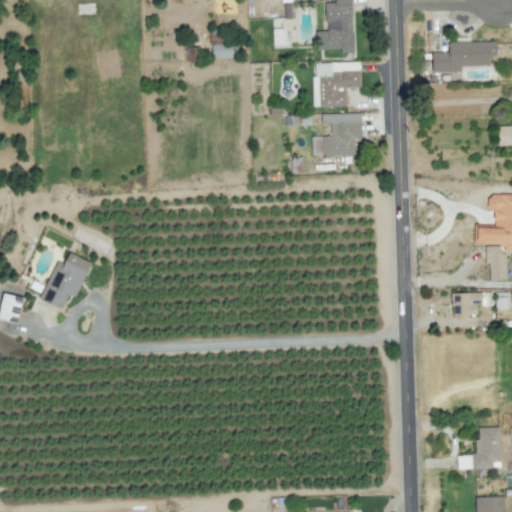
[(350,0),(333,0),(333,2),(324,2),(325,30),(315,31),(315,49),(340,49),(340,53),(352,52),(350,0)]
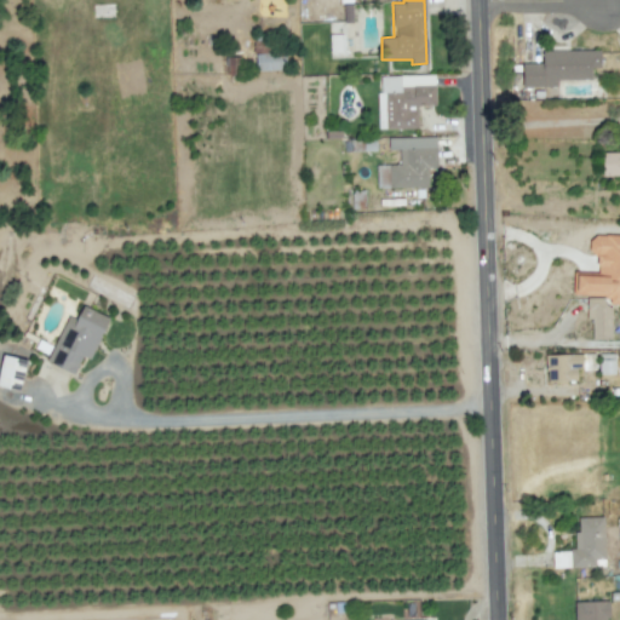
[(541,51),(543,63),(522,63),(522,86),(557,86),(557,80),(591,79),(591,68),(600,67),(600,50),(541,51)]
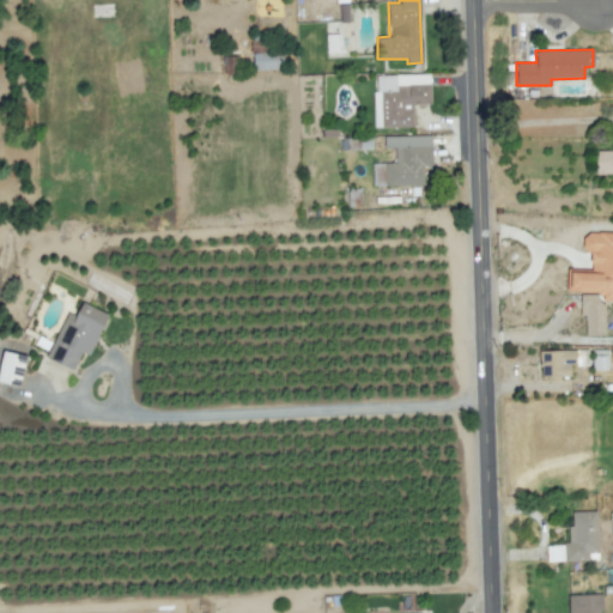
[(281,53),(253,54),(253,70),(281,68),(281,53)]
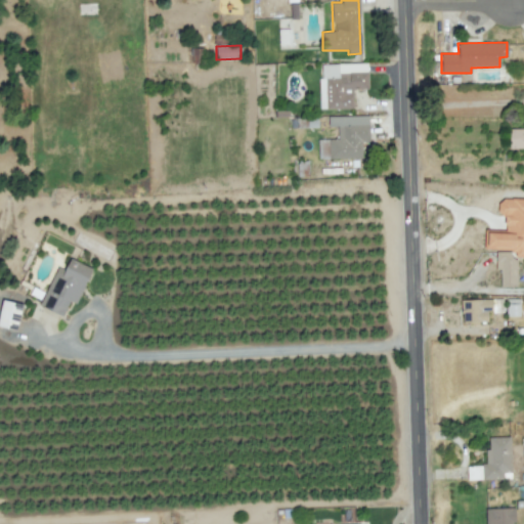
[(320,108),(353,108),(353,88),(368,88),(368,72),(350,72),(350,64),(319,64),(320,108)]
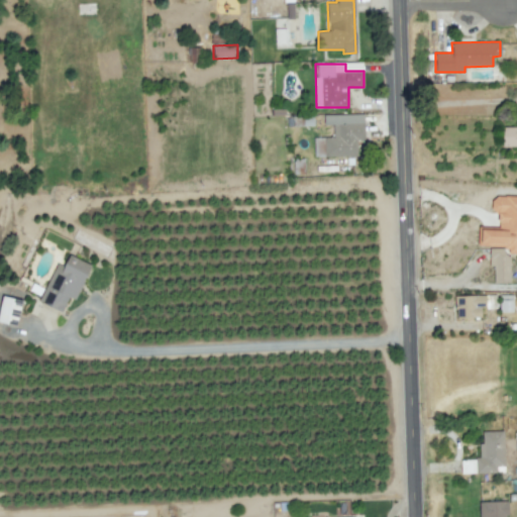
[(323,115),(323,125),(332,124),(333,137),(314,137),(314,158),(357,156),(356,140),(364,139),(364,114),(323,115)]
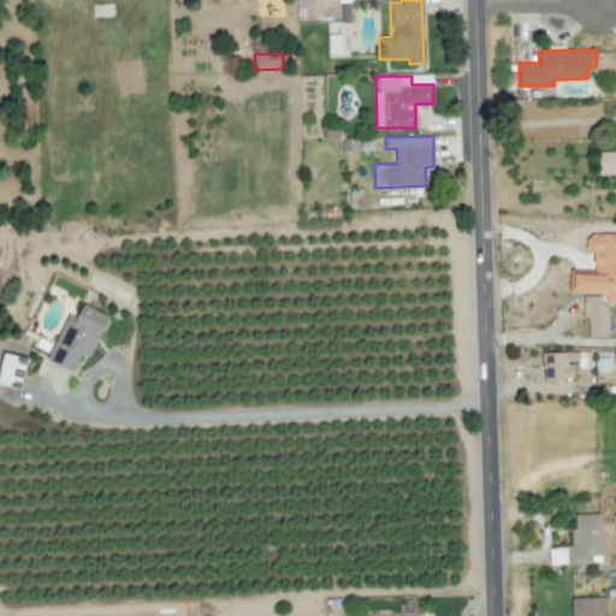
[(615,150),(598,152),(599,175),(615,173),(615,150)]
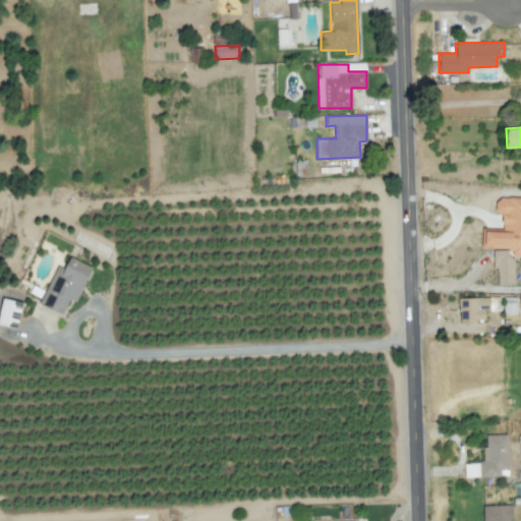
[(520,197),(496,197),(496,213),(502,214),(501,229),(483,228),(482,248),(512,249),(511,255),(520,255),(520,197)]
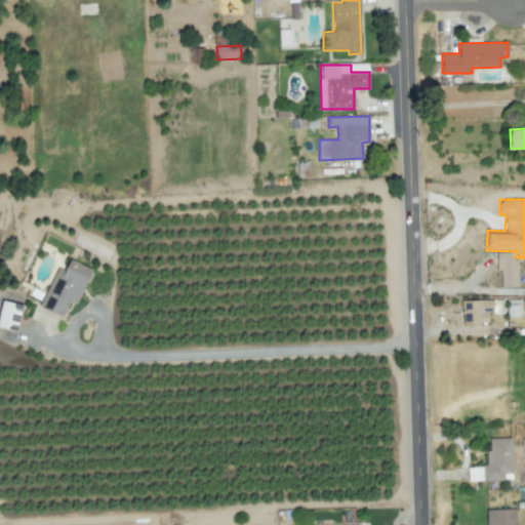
[(496,251),(497,271),(500,271),(501,287),(517,287),(516,251),(496,251)]
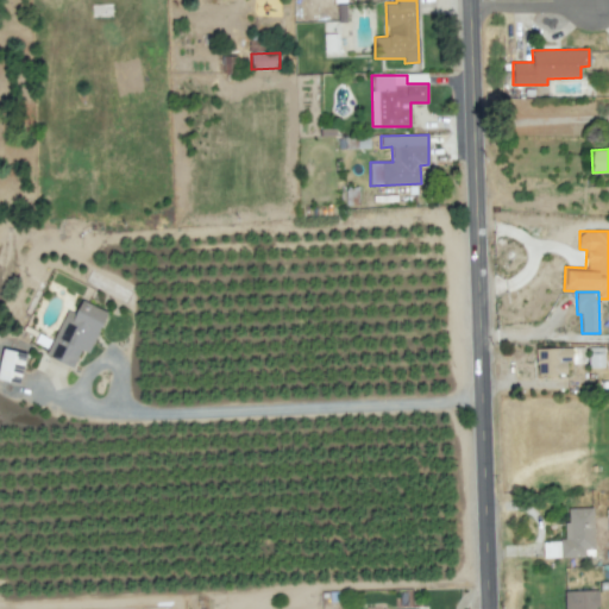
[(66,309),(45,356),(73,368),(81,350),(88,353),(107,312),(81,300),(75,314),(66,309)]
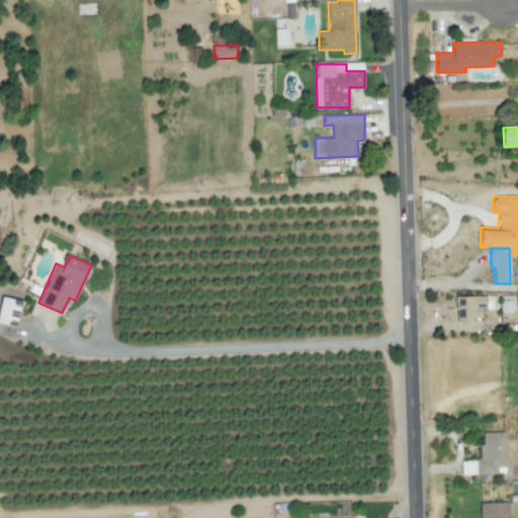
[(513,311),(512,295),(500,296),(501,312),(513,311)]
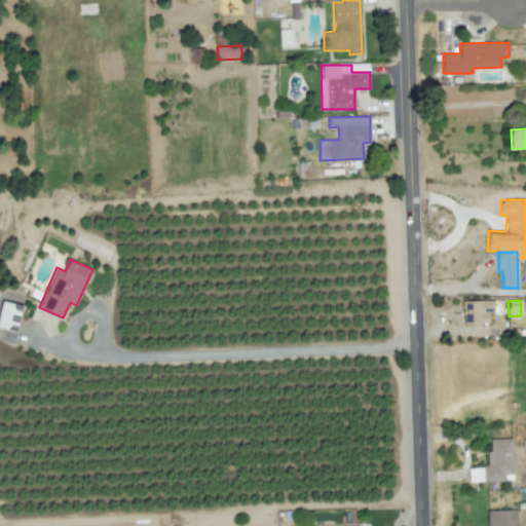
[(23,306),(3,301),(0,310),(0,327),(15,332),(23,306)]
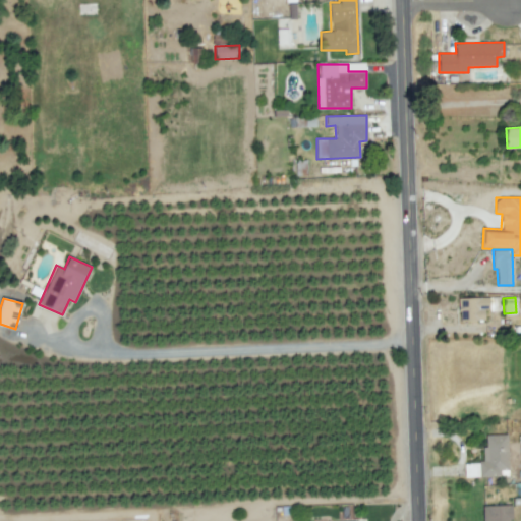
[(458,298),(459,321),(484,321),(484,308),(488,308),(488,298),(458,298)]
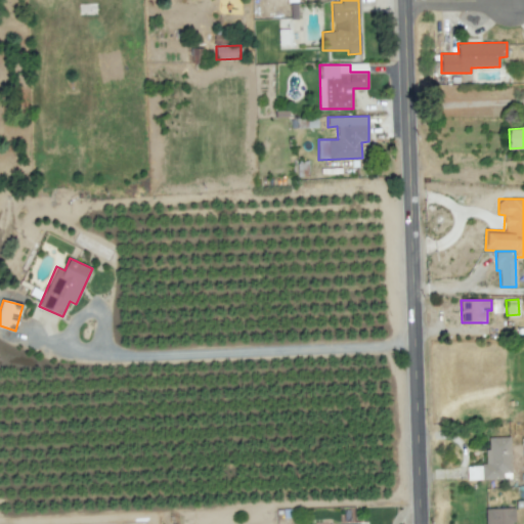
[(488,437),(489,448),(485,448),(486,466),(467,466),(468,480),(503,479),(503,473),(511,472),(510,436),(488,437)]
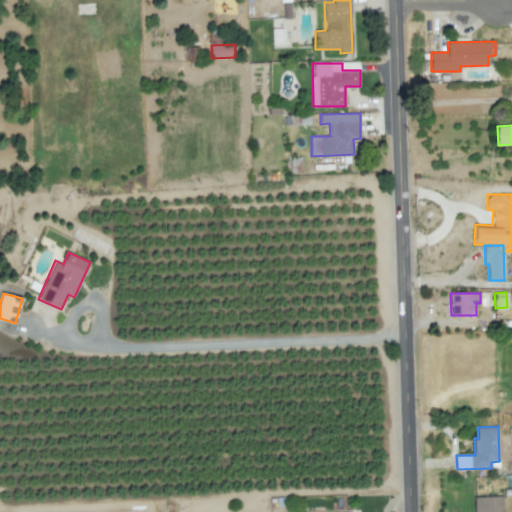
[(501,511),(501,496),(474,497),(474,511),(501,511)]
